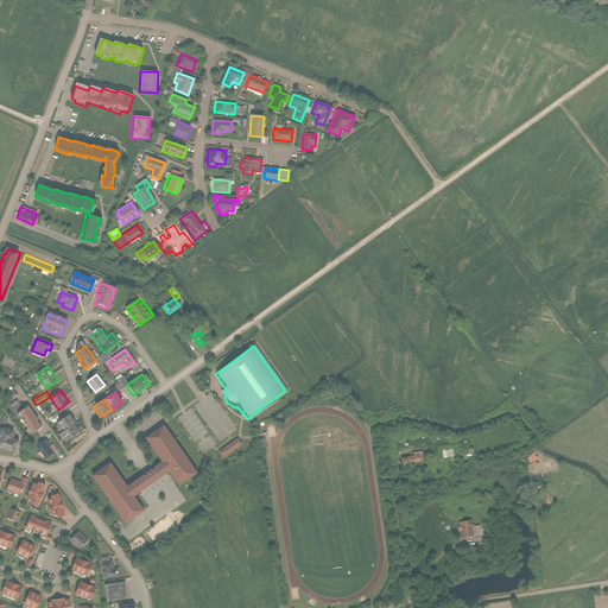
[(12,405),(11,403),(7,405),(11,410),(19,403),(18,400),(12,405)]
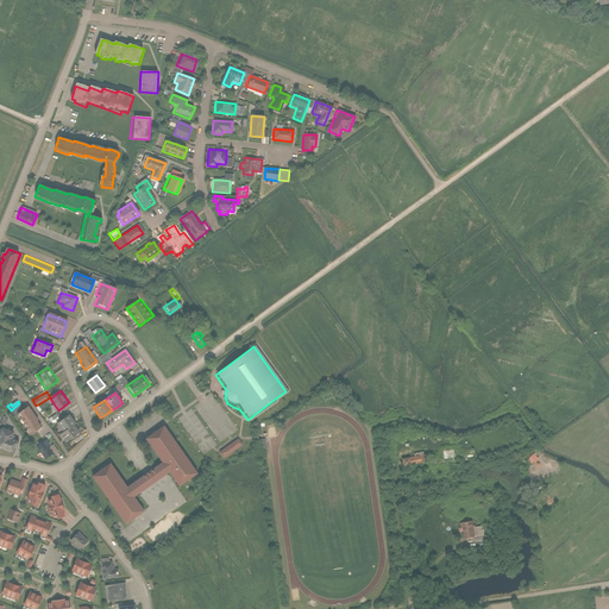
[(32,435),(44,427),(30,406),(17,415),(32,435)]
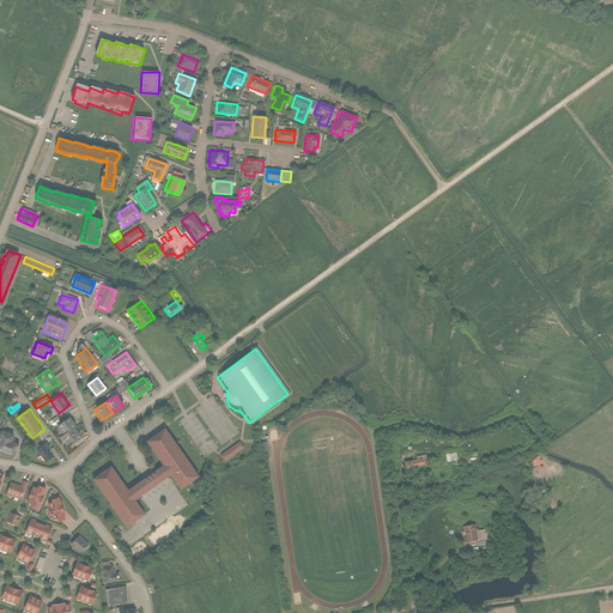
[(78,425),(72,417),(59,426),(65,435),(77,426),(78,425)]
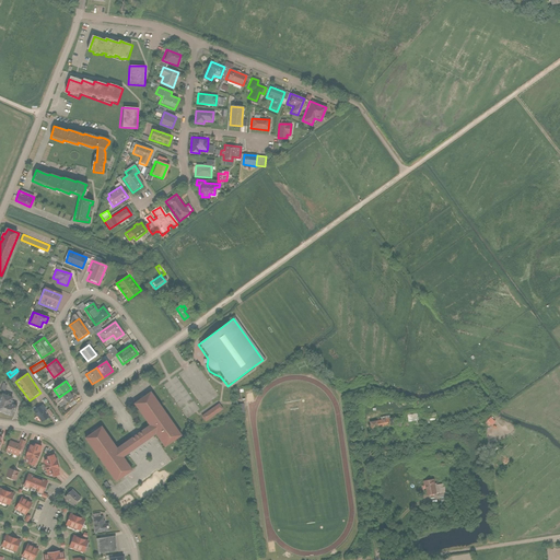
[(62,408),(77,398),(70,389),(59,397),(56,399),(62,408)]
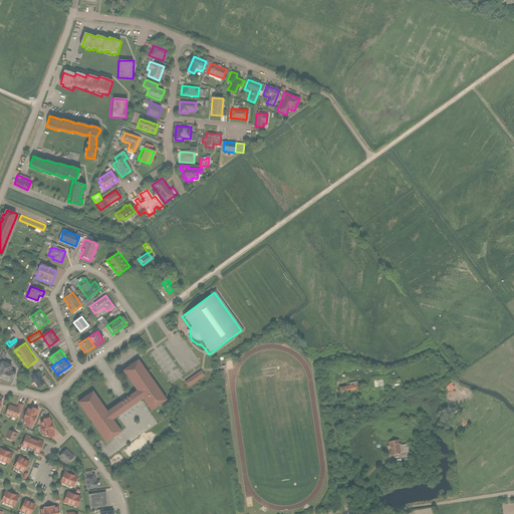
[(3,360),(0,367),(0,377),(13,382),(17,372),(11,369),(13,364),(3,360)]
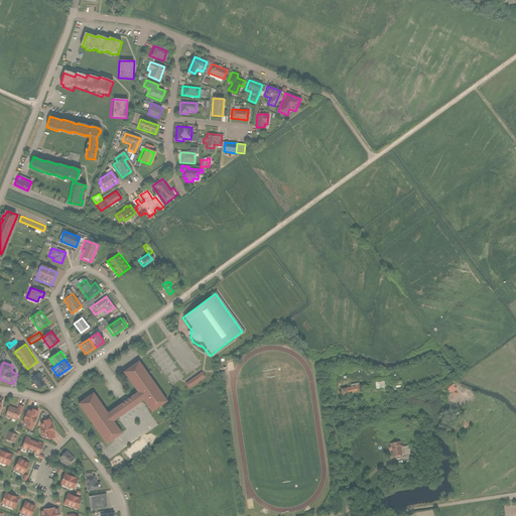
[(95,393),(80,404),(108,444),(123,434),(115,422),(144,401),(152,413),(167,403),(139,362),(124,372),(139,393),(125,402),(109,413),(95,393)]
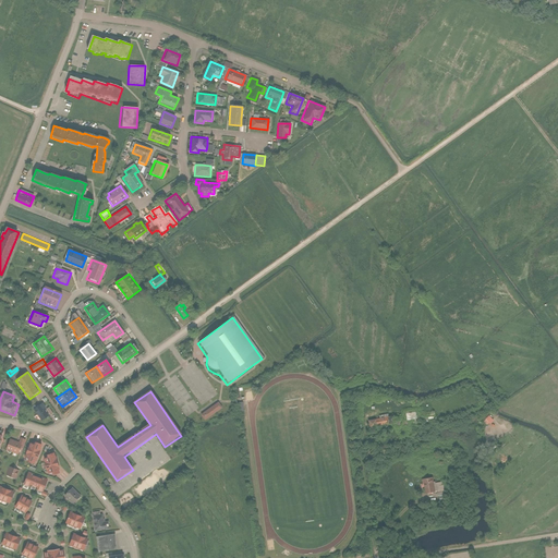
[(44,403),(34,410),(41,421),(50,415),(45,409),(47,408),(44,403)]
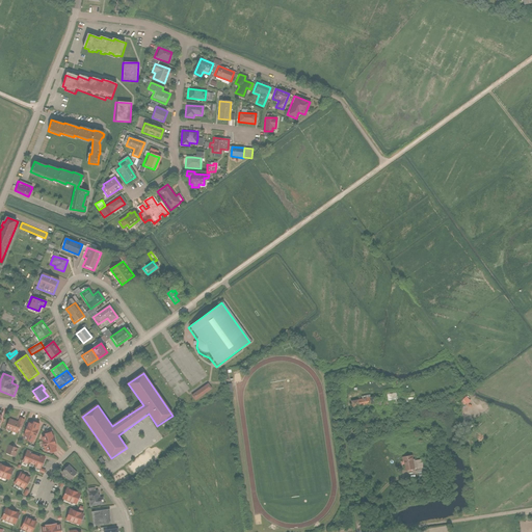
[(208,388),(192,398),(195,402),(211,392),(208,388)]
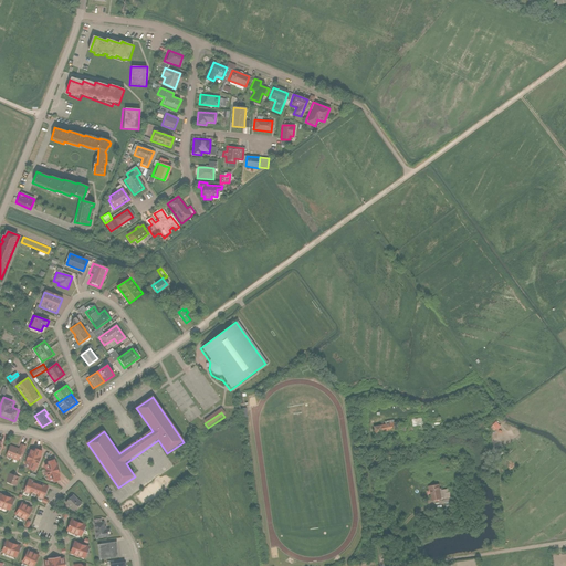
[(492,427),(495,431),(498,429),(499,430),(503,426),(498,421),(492,427)]
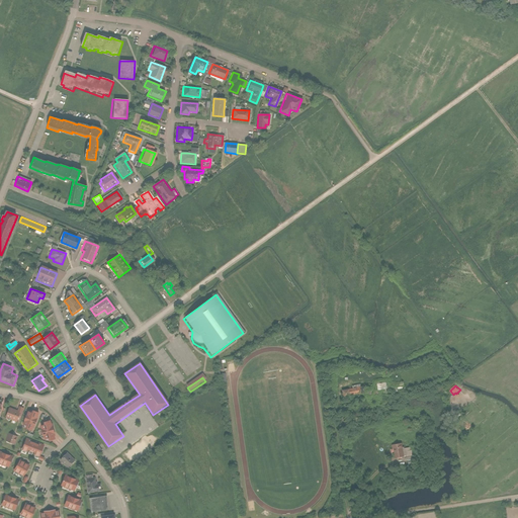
[(343,393),(344,399),(367,395),(366,389),(343,393)]
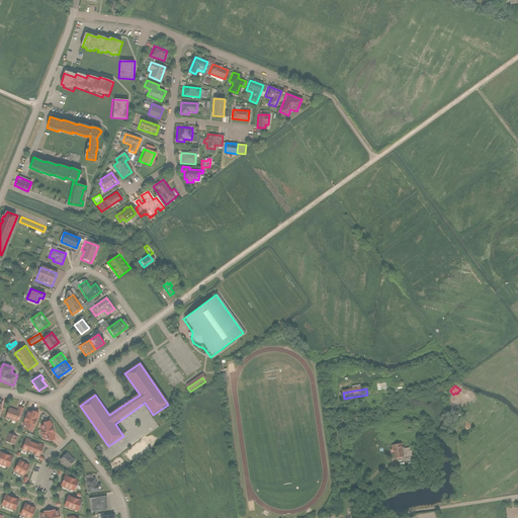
[(6,416),(17,420),(20,411),(9,407),(6,416)]
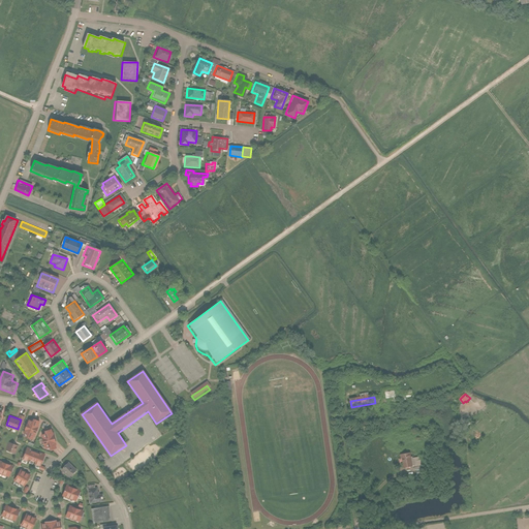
[(29,418),(28,423),(40,428),(42,422),(31,417),(31,419),(29,418)]
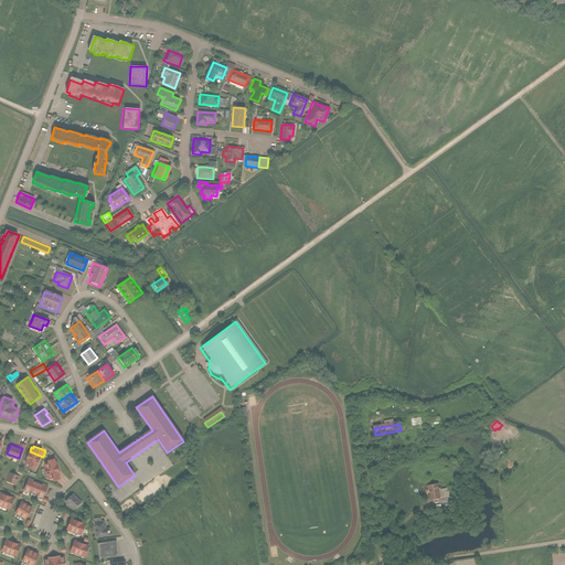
[(30,451),(27,459),(41,464),(43,457),(30,451)]
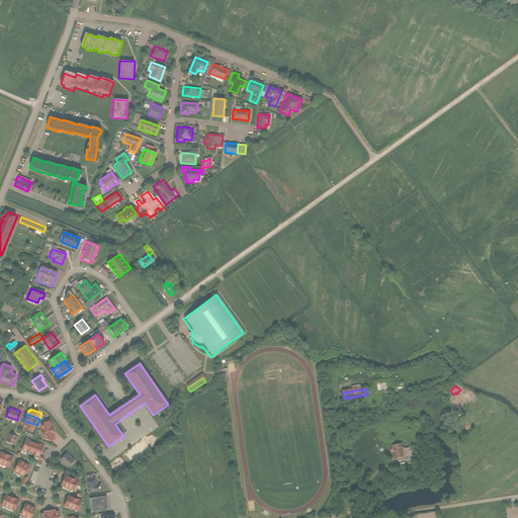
[(41,429),(55,426),(54,424),(53,424),(52,420),(42,422),(42,424),(40,425),(41,429)]
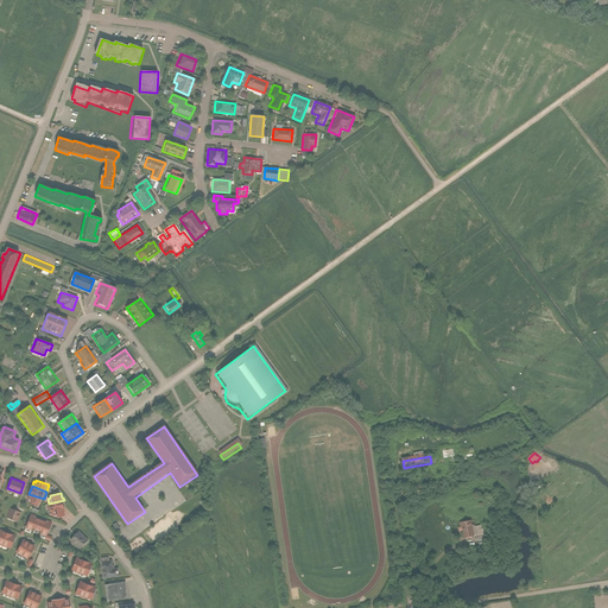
[(44,499),(29,494),(27,499),(31,500),(30,502),(42,507),(44,499)]
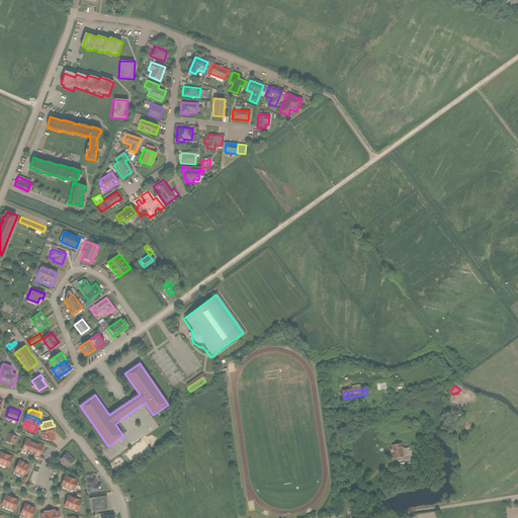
[(41,429),(44,436),(55,433),(57,432),(55,426),(41,429)]
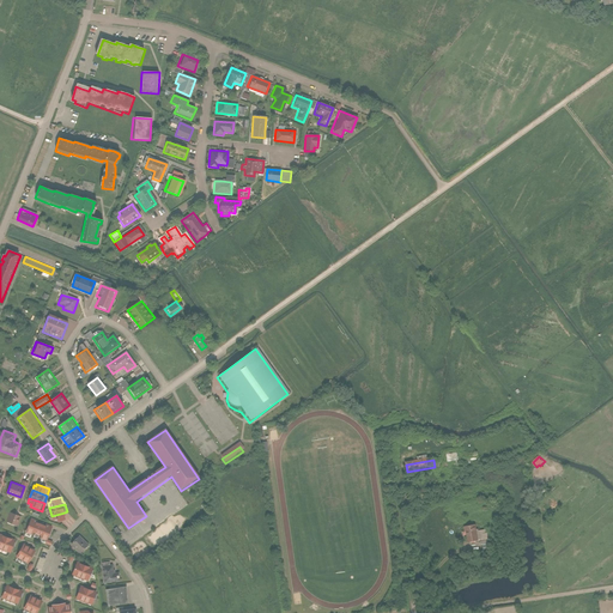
[(20,515),(12,513),(8,523),(17,526),(20,515)]
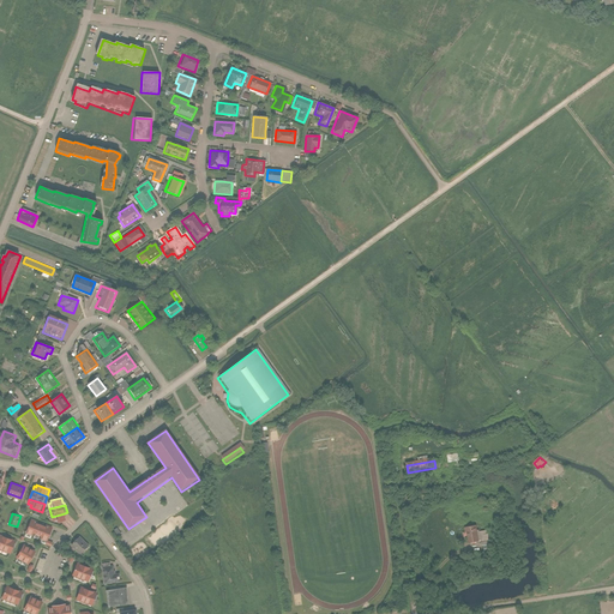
[(66,521),(65,513),(52,517),(53,521),(55,521),(56,523),(66,521)]
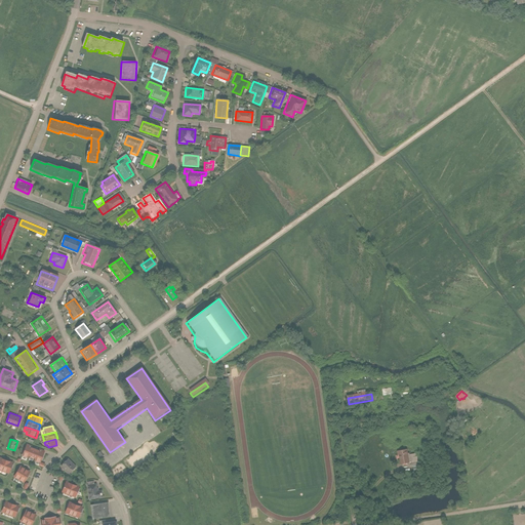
[(27,444),(23,454),(33,458),(37,448),(27,444)]
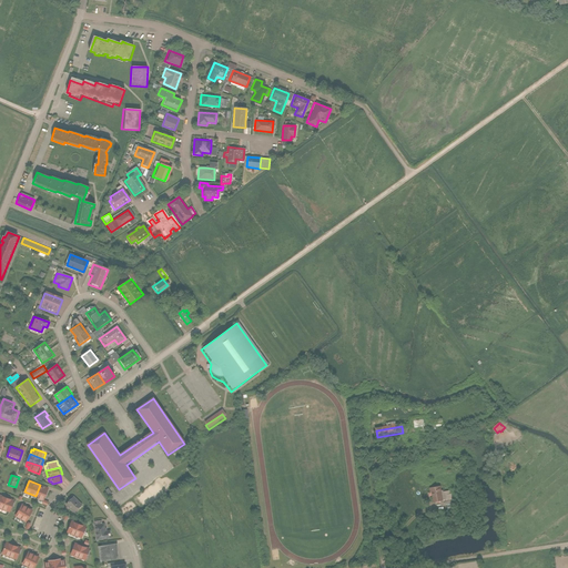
[(40,485),(36,496),(44,500),(49,489),(40,485)]
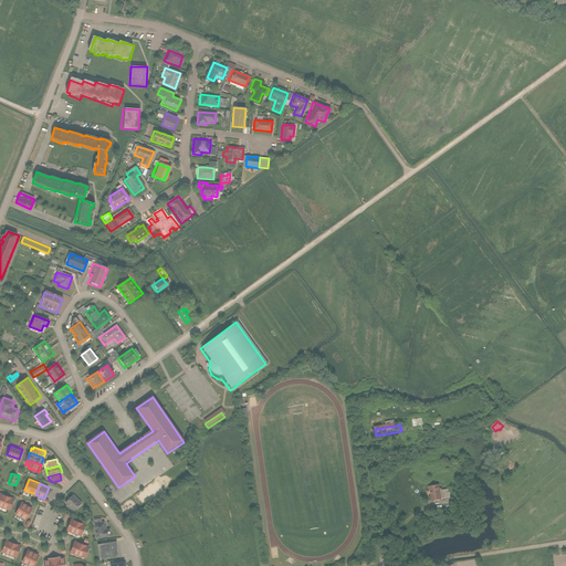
[(442,486),(429,488),(431,505),(453,502),(452,492),(443,493),(442,486)]
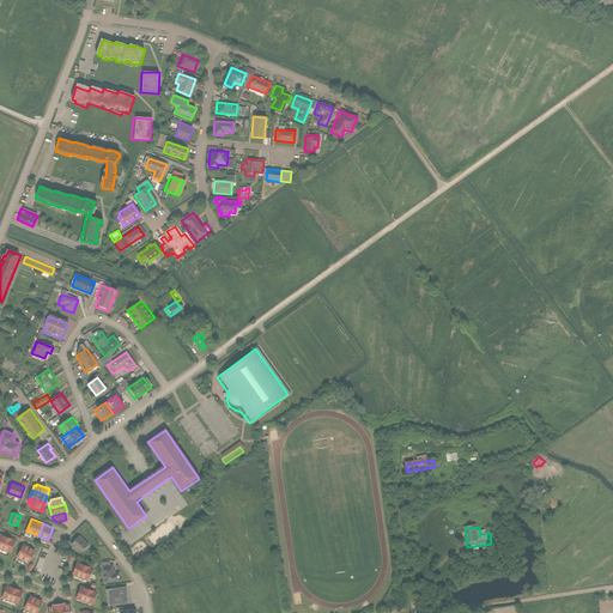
[(16,540),(0,533),(0,548),(11,553),(16,540)]
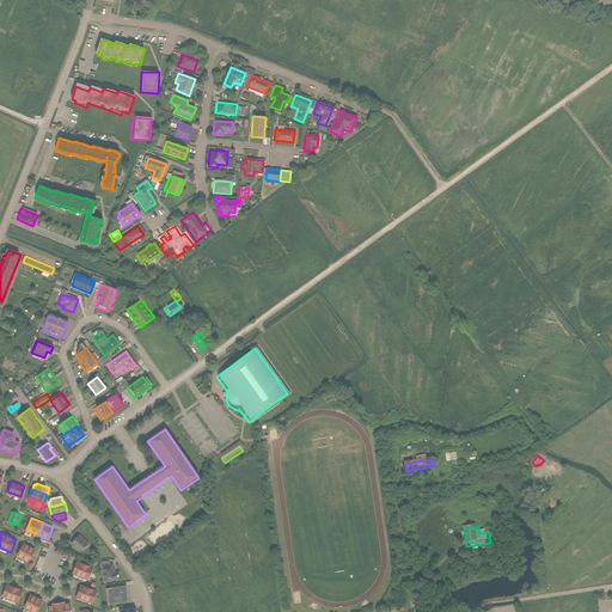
[(83,552),(90,544),(80,534),(72,542),(83,552)]
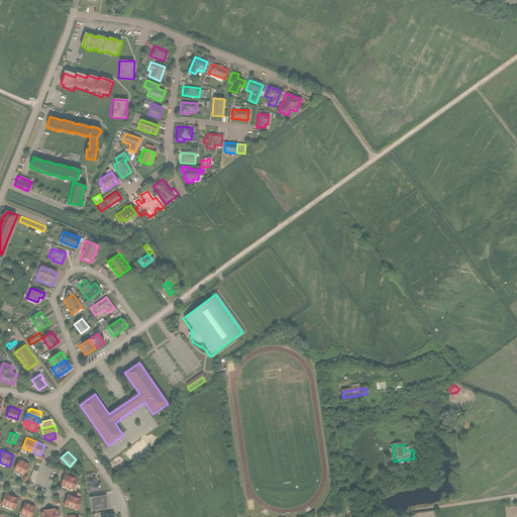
[(30,464),(20,458),(13,469),(24,475),(30,464)]
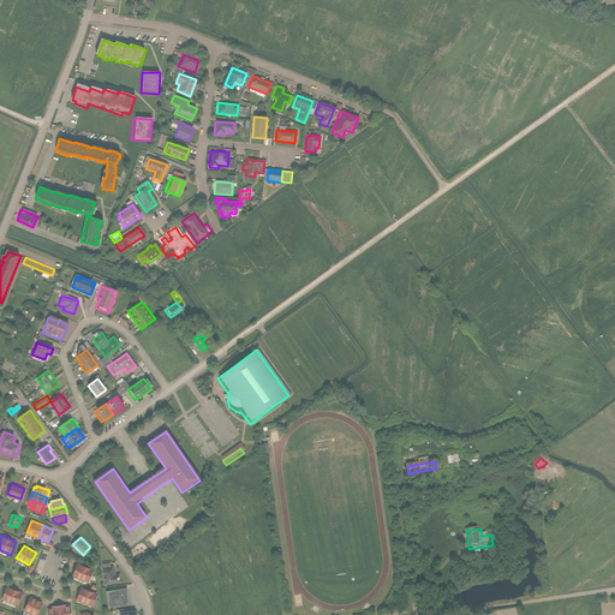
[(88,583),(93,568),(77,562),(72,577),(88,583)]
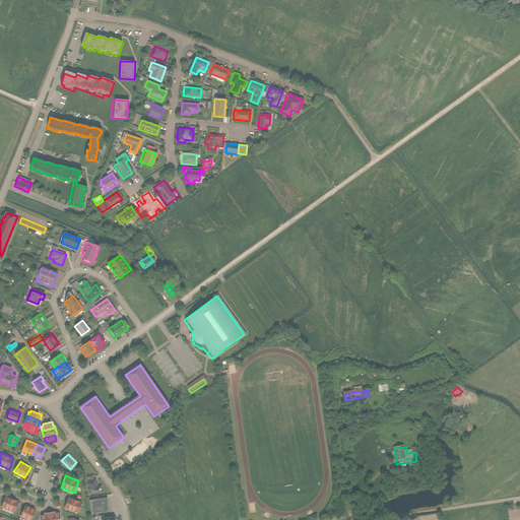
[(101,485),(96,485),(95,479),(86,480),(88,495),(102,493),(101,485)]
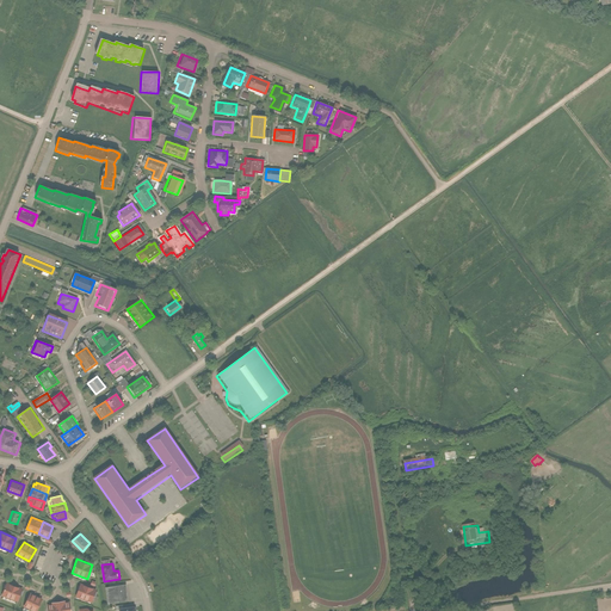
[(22,590),(7,584),(1,597),(17,603),(22,590)]
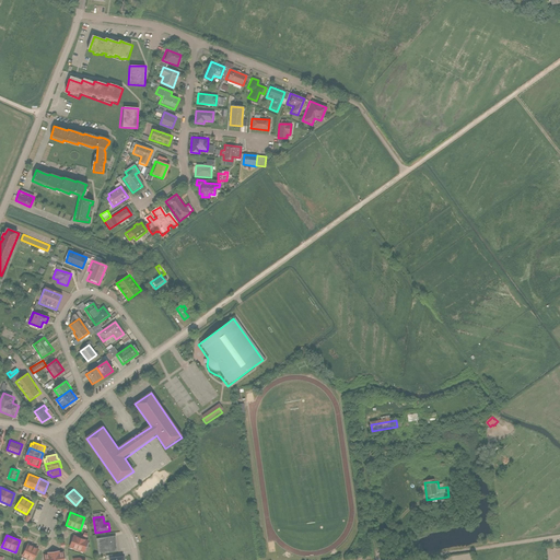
[(84,552),(89,540),(74,535),(72,538),(69,547),(84,552)]
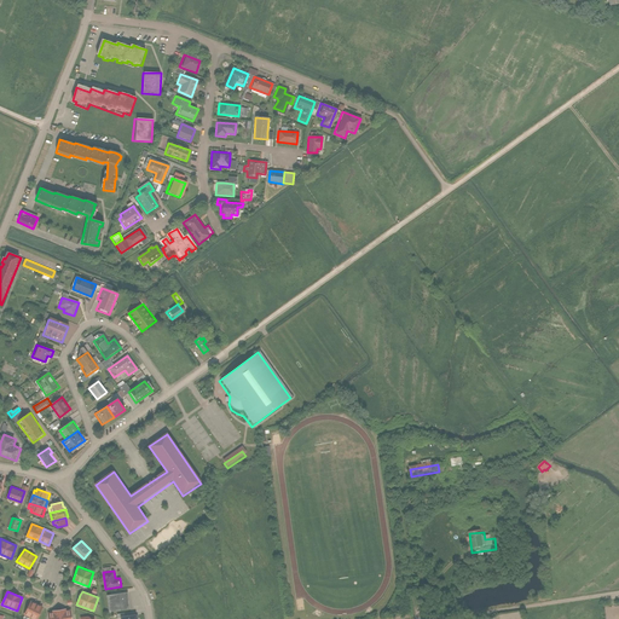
[(127,593),(106,595),(108,611),(129,608),(127,593)]
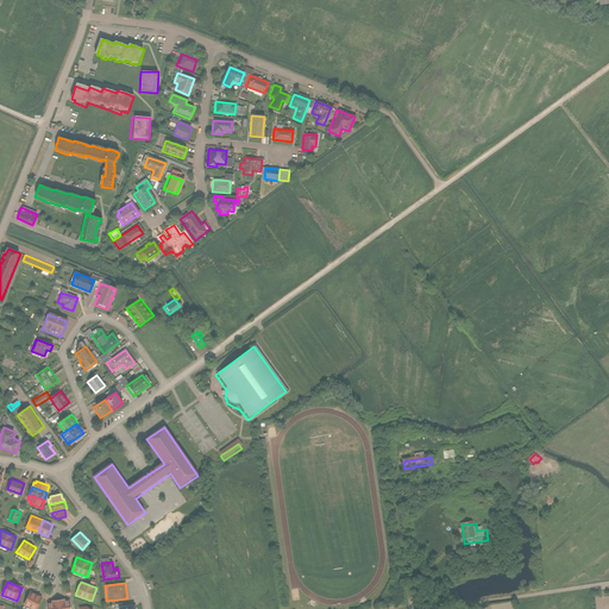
[(30,591),(24,604),(32,608),(36,608),(43,597),(30,591)]
